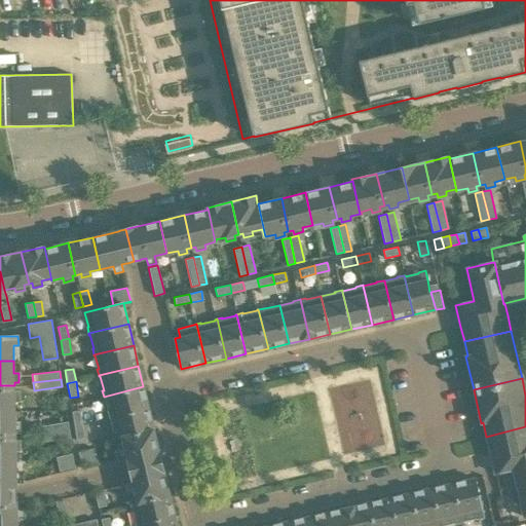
[(14,385),(0,385),(0,410),(14,411),(14,401),(20,401),(19,391),(14,391),(14,385)]
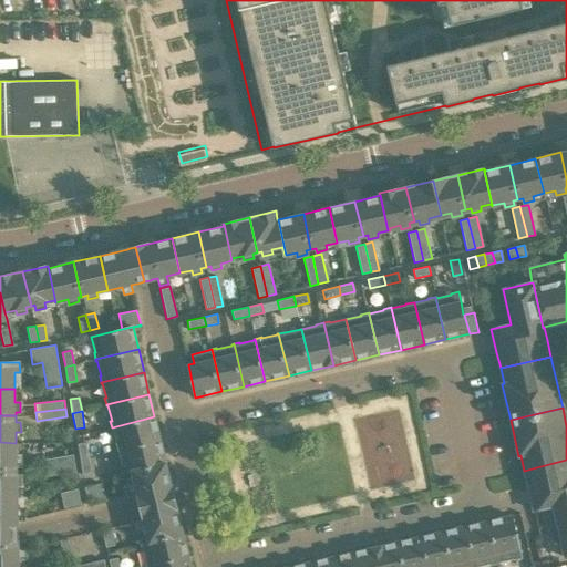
[(117,450),(160,440),(154,416),(112,428),(112,429),(113,429),(116,443),(115,443),(117,450)]
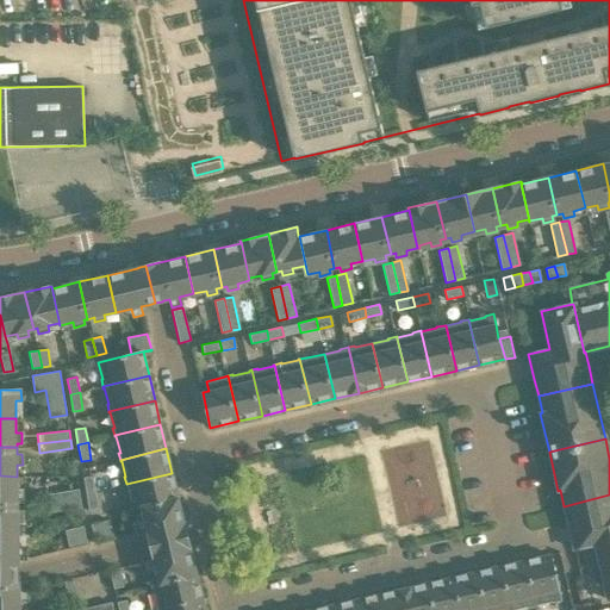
[(178,497),(172,473),(126,484),(126,485),(128,485),(131,500),(130,500),(132,509),(178,497)]
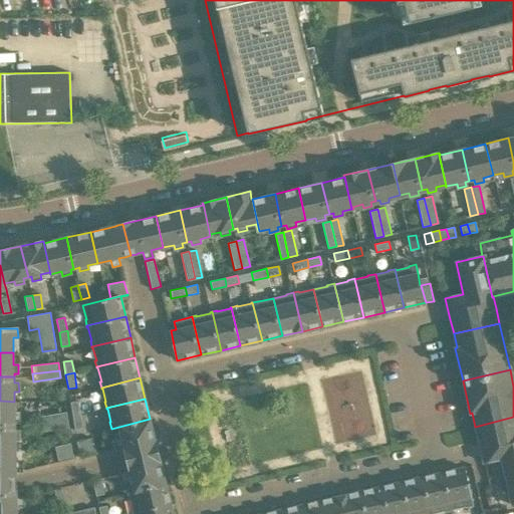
[(14,402),(0,401),(0,425),(15,425),(15,422),(19,422),(19,413),(14,413),(14,402)]
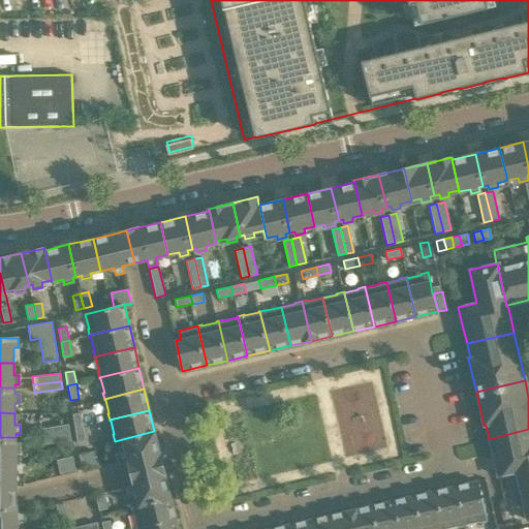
[(81,412),(72,414),(74,428),(83,426),(81,412)]
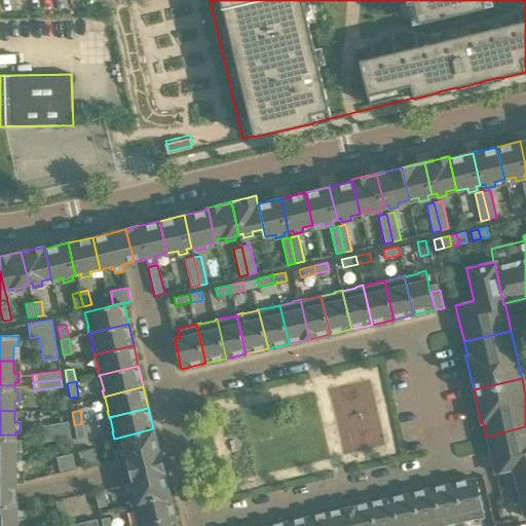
[(69,429),(68,421),(39,426),(41,435),(69,429)]
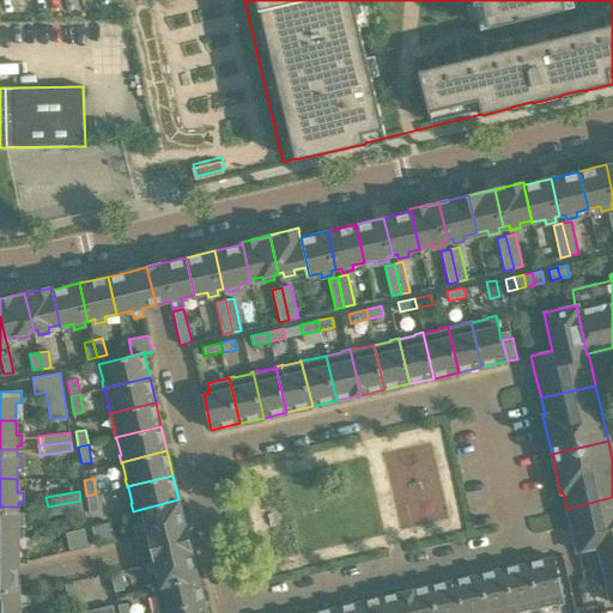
[(99,511),(96,493),(86,496),(89,513),(99,511)]
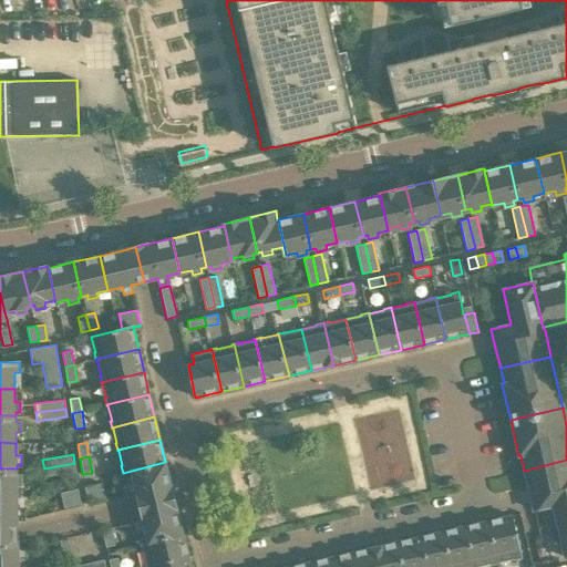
[(566,460),(524,471),(529,494),(533,511),(553,506),(565,558),(566,557),(566,460)]
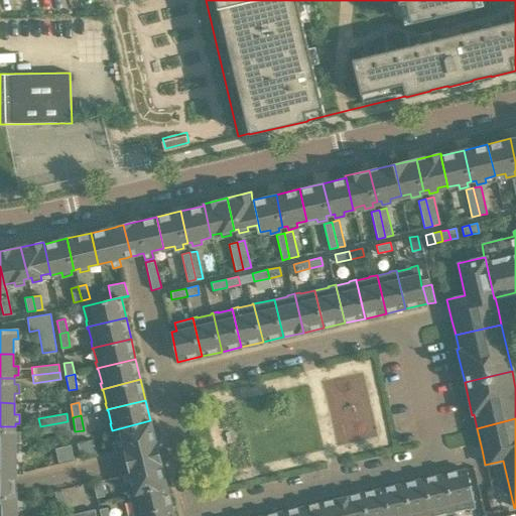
[(124,448),(124,449),(127,461),(158,454),(150,420),(112,430),(112,431),(119,429),(122,440),(114,442),(116,450),(124,448)]
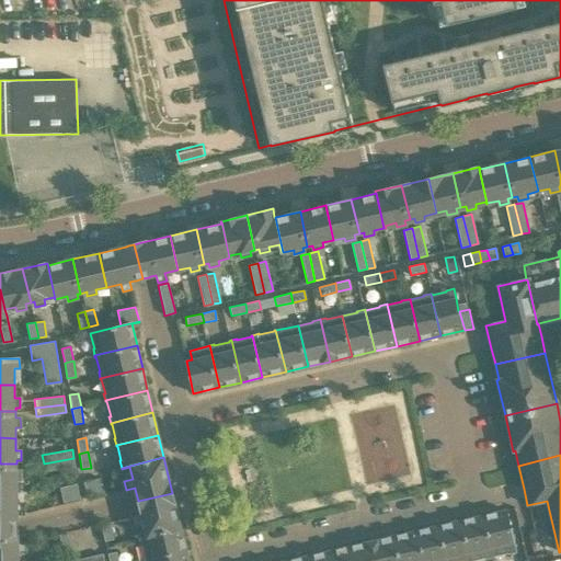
[(45,471),(75,467),(73,458),(44,464),(45,471)]
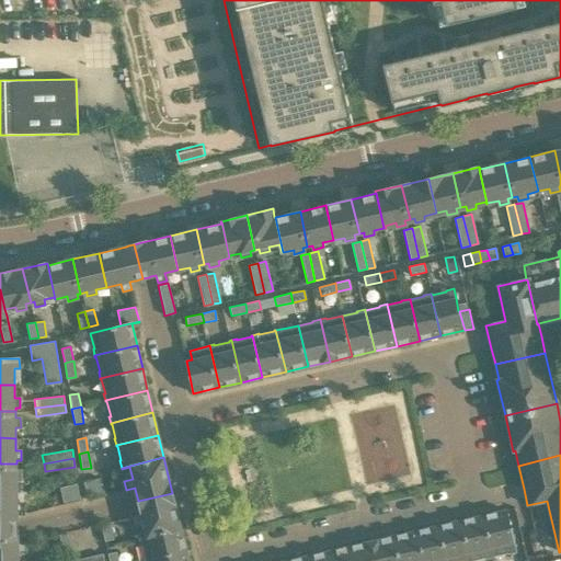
[(16,464),(0,464),(0,490),(13,490),(16,490),(16,480),(22,480),(21,470),(16,470),(16,464)]
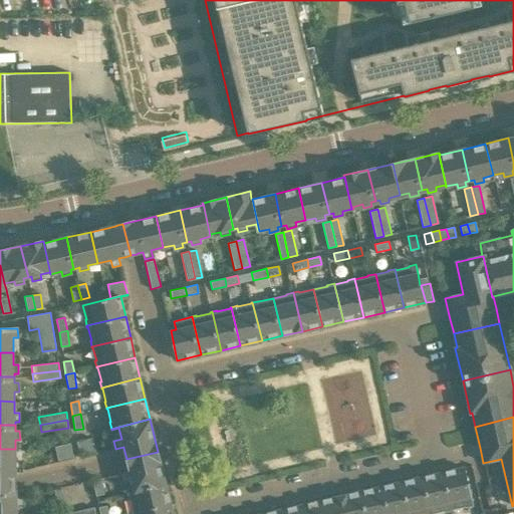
[(91,438),(76,442),(80,456),(95,452),(91,438)]
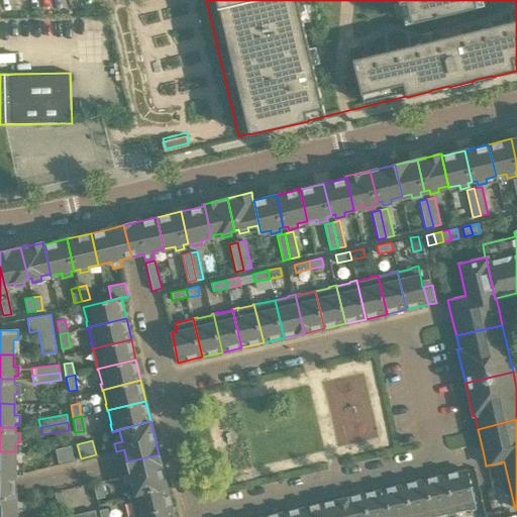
[(59,463),(74,459),(71,445),(55,449),(59,463)]
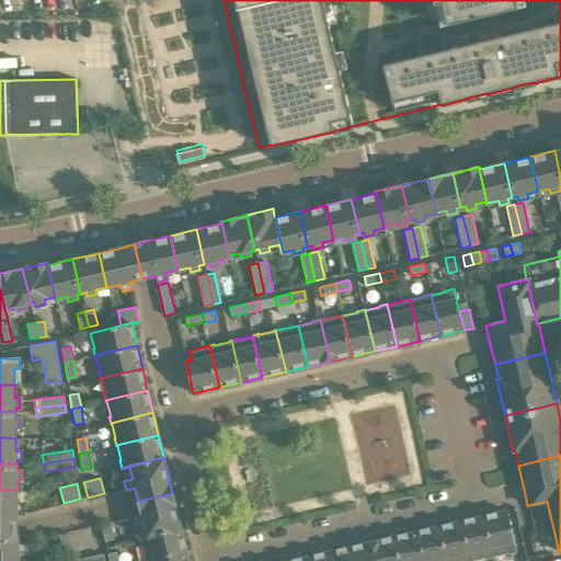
[(0,528),(15,528),(15,522),(15,518),(15,515),(24,514),(24,505),(15,505),(14,491),(16,491),(16,490),(13,490),(0,490),(0,528)]
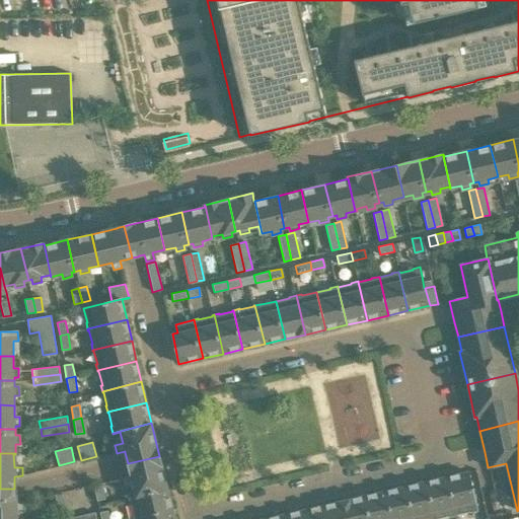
[(167,488),(159,456),(128,463),(131,475),(123,477),(125,487),(133,485),(135,495),(167,488)]
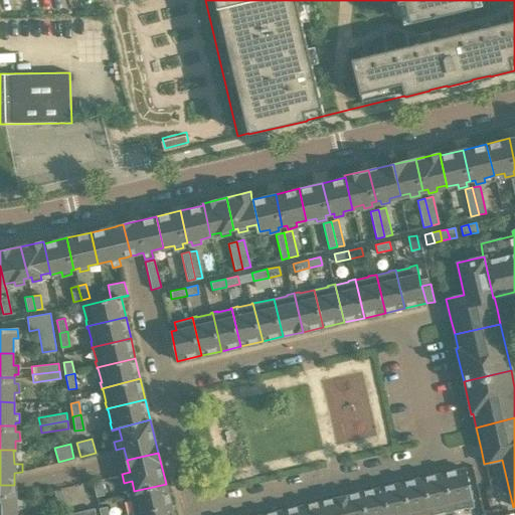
[(443,473),(452,511),(453,511),(453,510),(466,507),(466,508),(473,506),(470,491),(464,468),(443,473)]
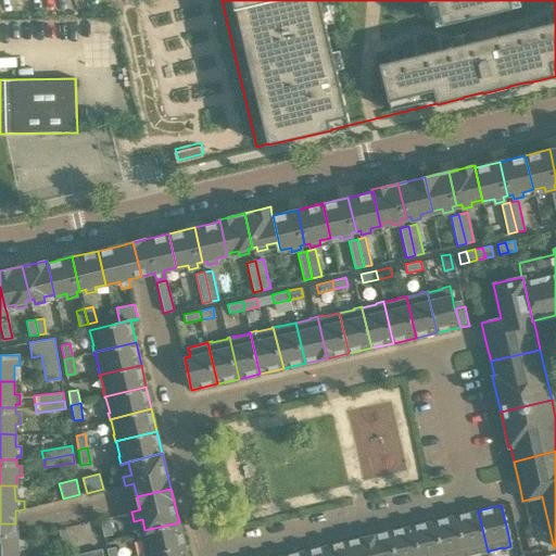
[(465,555),(470,555),(488,552),(478,510),(456,516),(465,555)]
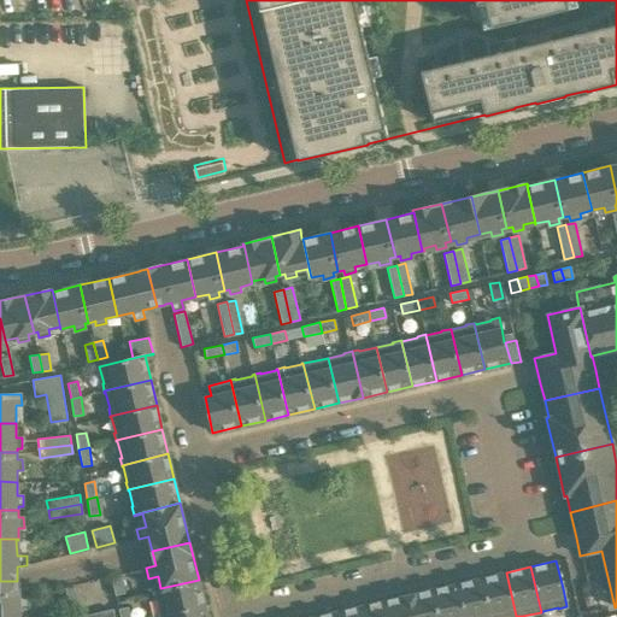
[(516,616),(506,573),(481,579),(489,616),(516,616)]
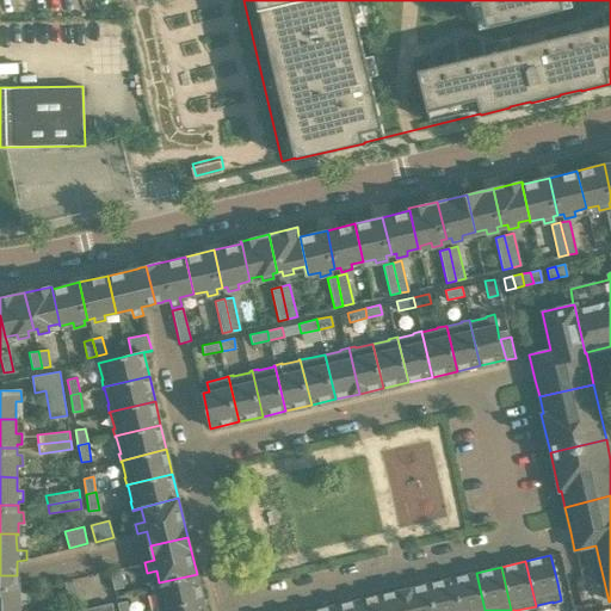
[(110,573),(113,590),(123,587),(119,571),(110,573)]
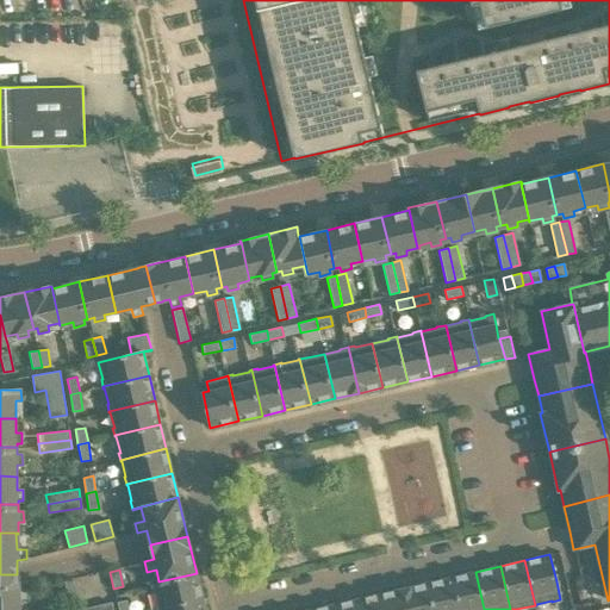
[(484,609),(475,572),(452,577),(459,609),(484,609)]
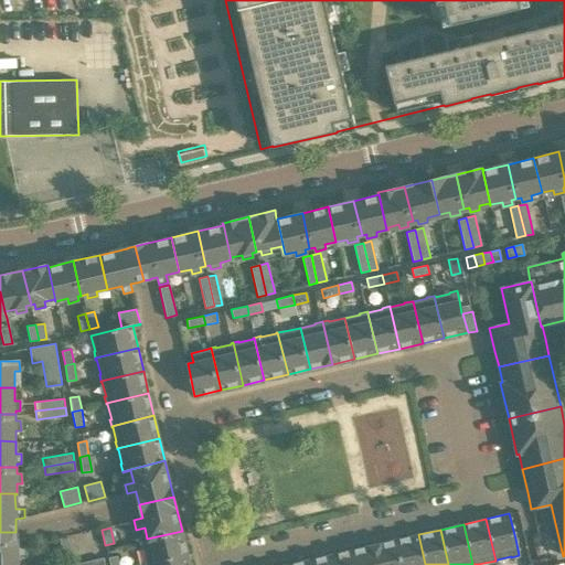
[(182,531),(147,539),(147,540),(139,542),(141,550),(142,548),(146,564),(153,562),(188,554),(182,531)]
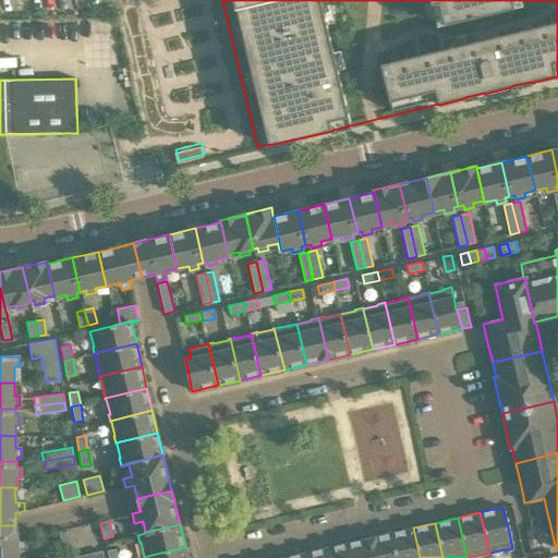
[(15,525),(0,525),(0,557),(15,557),(16,548),(25,548),(24,538),(15,538),(15,536),(15,532),(15,525)]
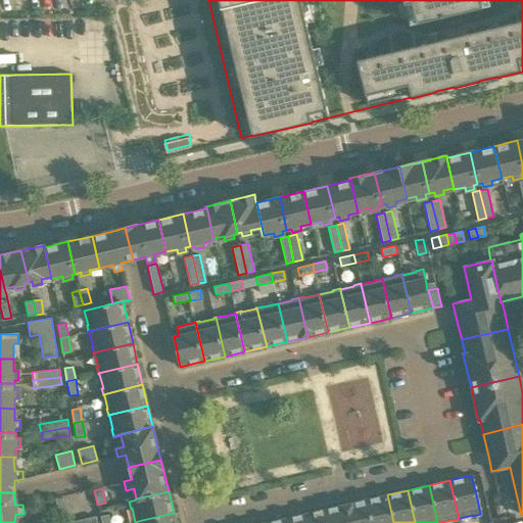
[(393,522),(387,494),(366,500),(371,522),(393,522)]
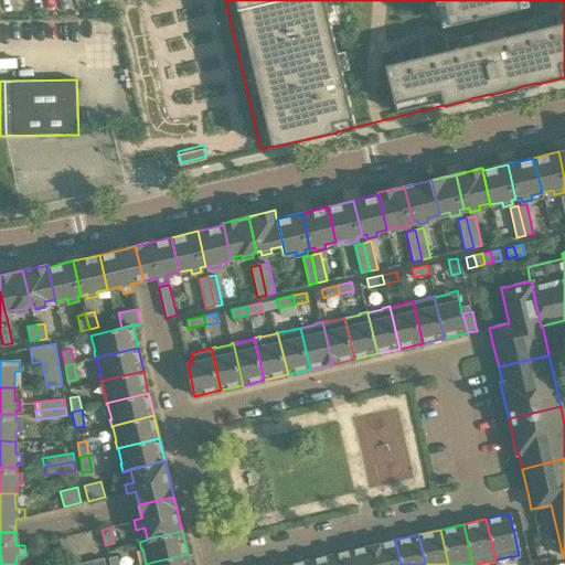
[(61,554),(71,553),(68,537),(60,539),(61,554)]
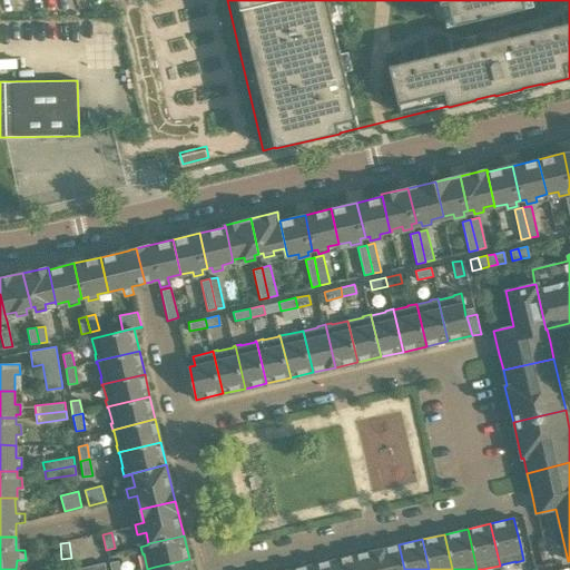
[(404,569),(399,544),(379,550),(382,569),(404,569)]
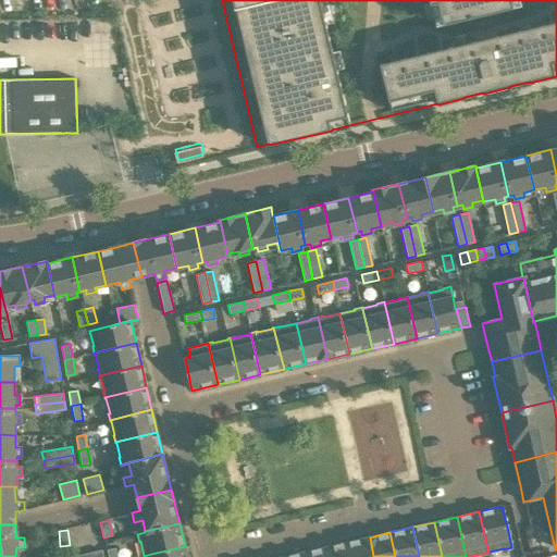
[(373,556),(370,537),(346,542),(349,556),(373,556)]
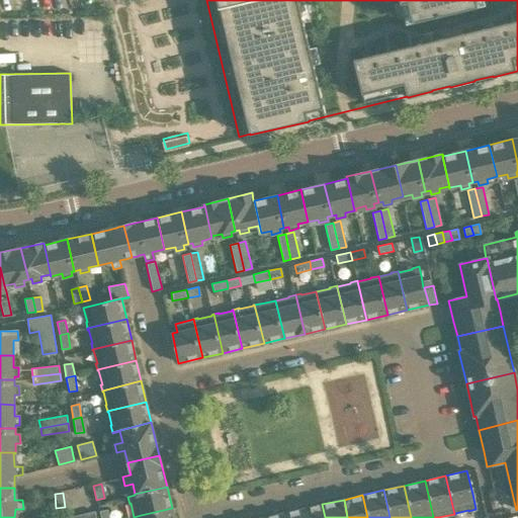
[(325,517),(322,504),(300,509),(301,517),(325,517)]
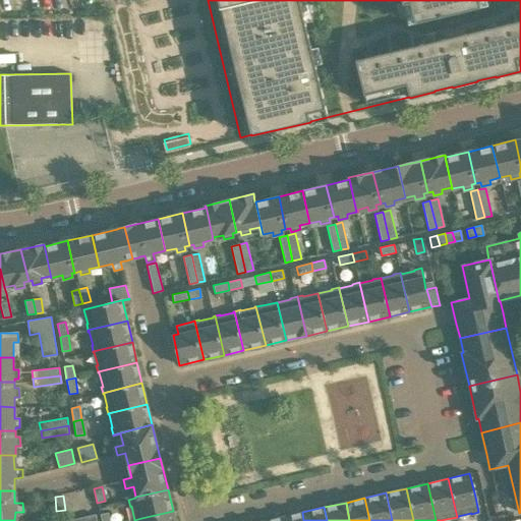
[(175,520),(173,511),(141,518),(134,520),(133,520),(175,520)]
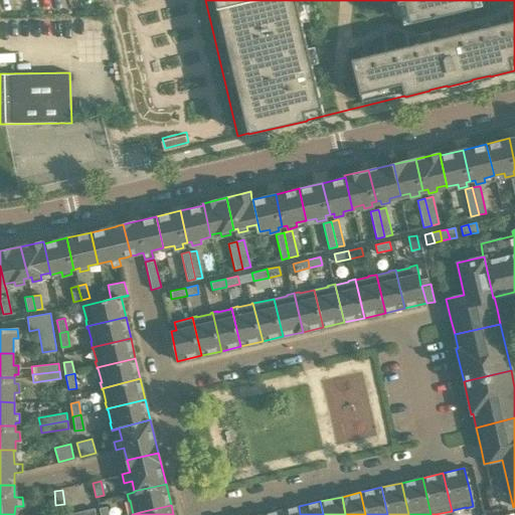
[(109,514),(107,506),(99,508),(100,514),(109,514)]
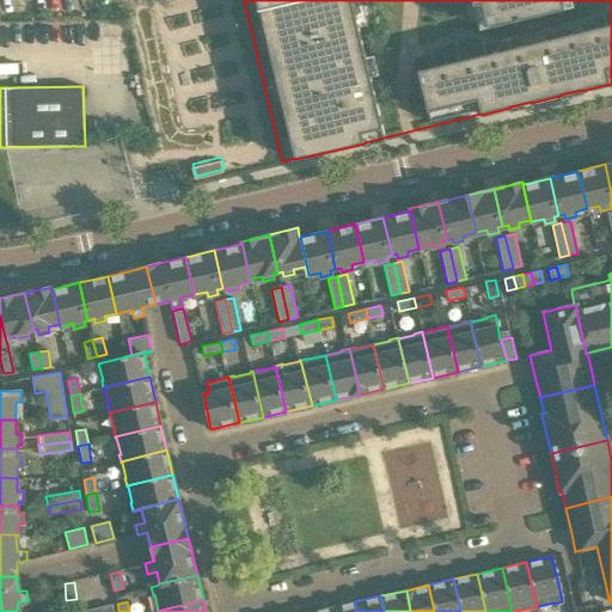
[(356,611),(355,601),(331,607),(331,611),(356,611)]
